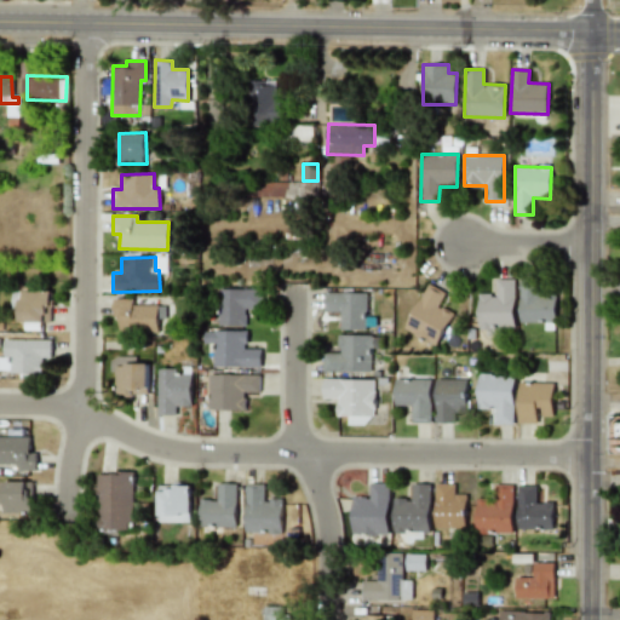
[(477,294),(477,329),(495,329),(495,326),(514,326),(515,279),(497,279),(497,294),(477,294)]
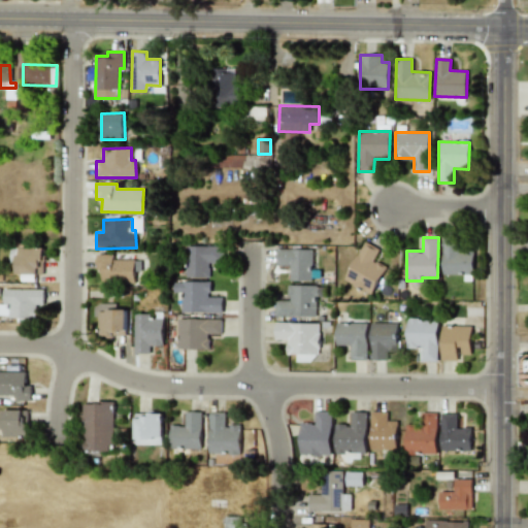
[(441,272),(473,273),(473,252),(458,252),(459,237),(442,237),(441,272)]
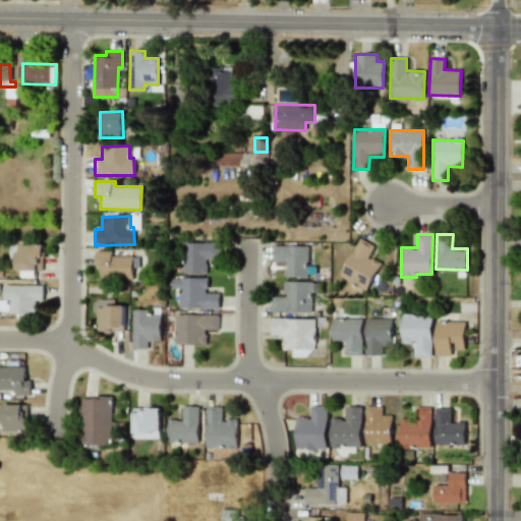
[(366,291),(381,264),(367,257),(373,246),(360,238),(339,277),(366,291)]
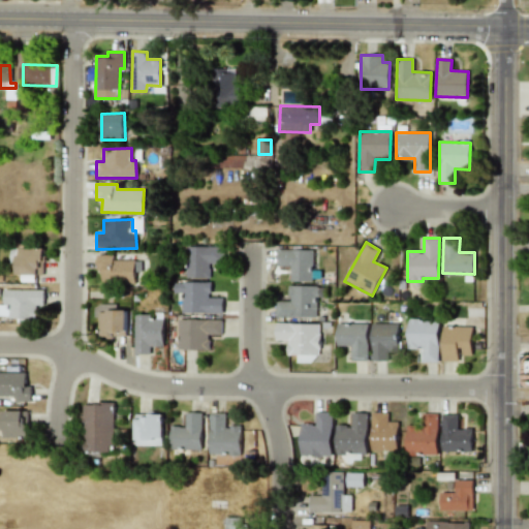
[(209,278),(209,263),(222,263),(222,247),(186,246),(186,278),(209,278)]
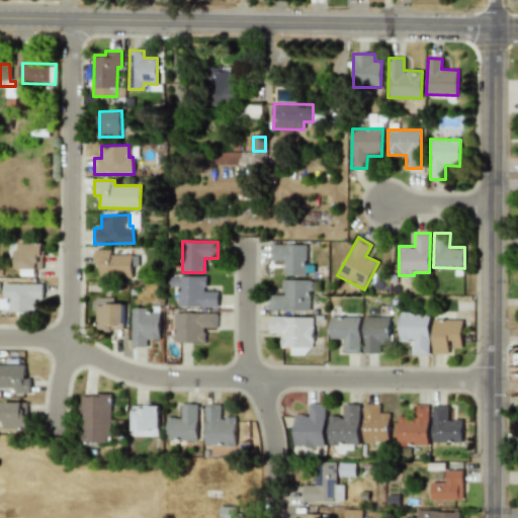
[(284,275),(305,275),(306,245),(270,244),(270,260),(284,261),(284,275)]
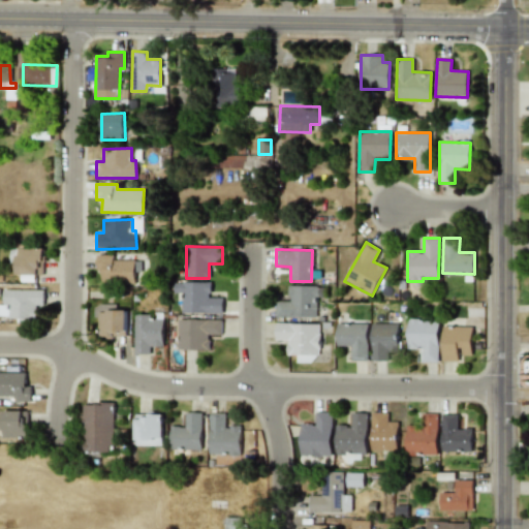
[(102,283),(134,284),(134,267),(135,267),(135,260),(113,259),(113,255),(97,255),(96,271),(102,272),(102,283)]
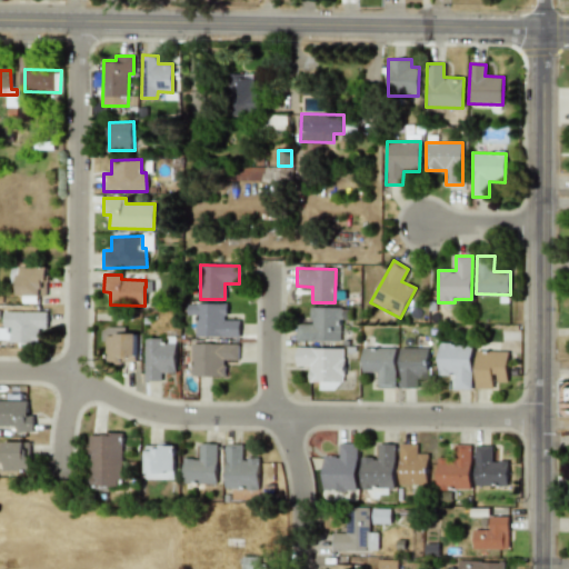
[(196,336),(239,338),(240,320),(226,320),(227,303),(187,302),(187,317),(196,317),(196,336)]
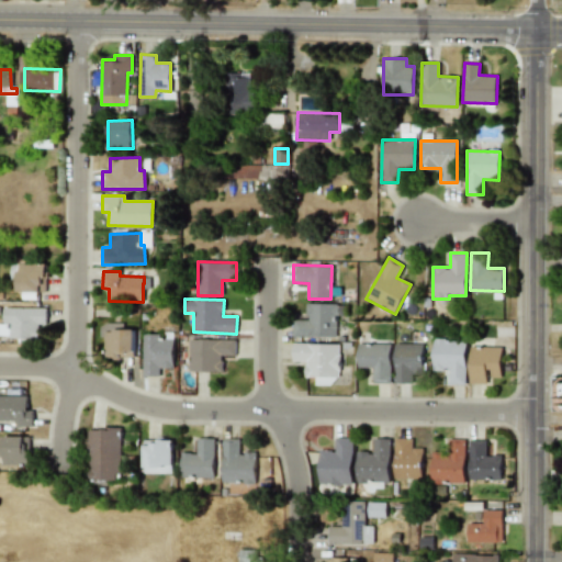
[(336,337),(336,315),(344,316),(344,304),(306,304),(306,319),(293,319),(292,336),(336,337)]
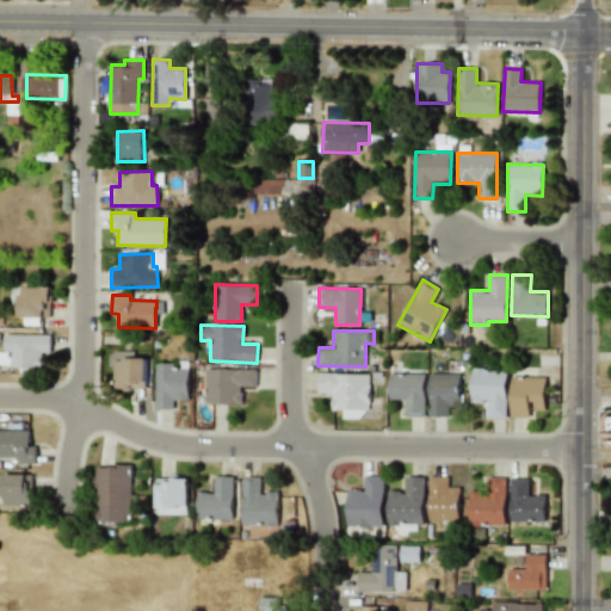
[(51,335),(5,334),(5,352),(0,352),(0,366),(42,368),(42,353),(50,353),(51,335)]
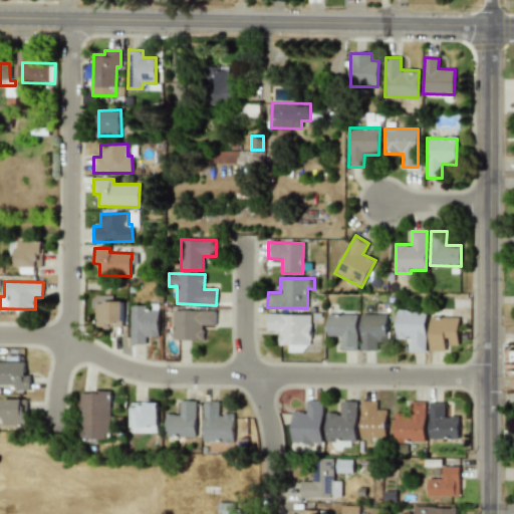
[(122,301),(112,301),(112,295),(94,295),(95,325),(122,325),(122,301)]
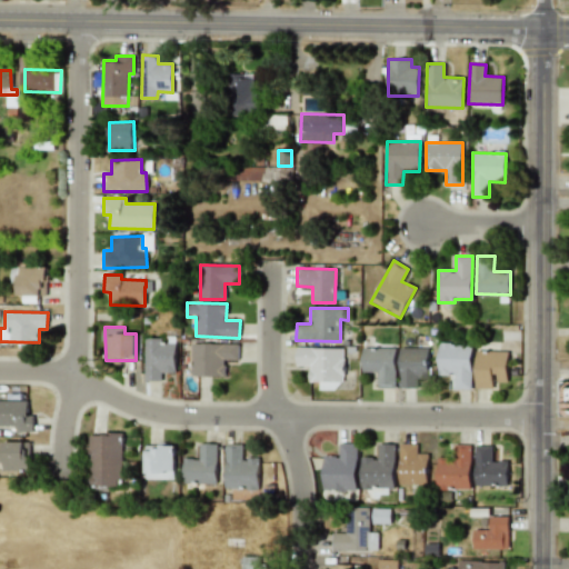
[(146,381),(162,380),(161,373),(176,372),(176,343),(162,343),(161,338),(145,338),(146,381)]
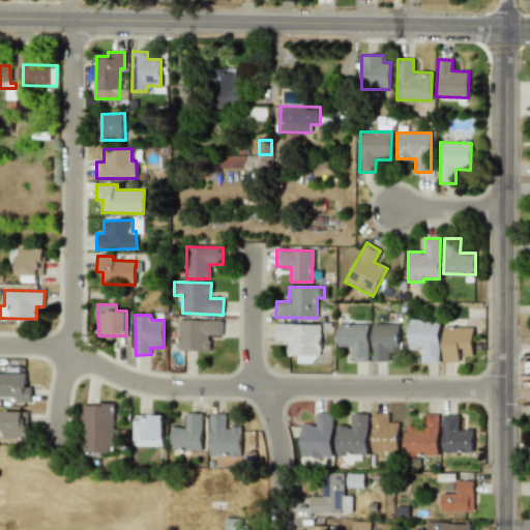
[(223,320),(179,320),(178,351),(210,351),(210,335),(223,335),(223,320)]
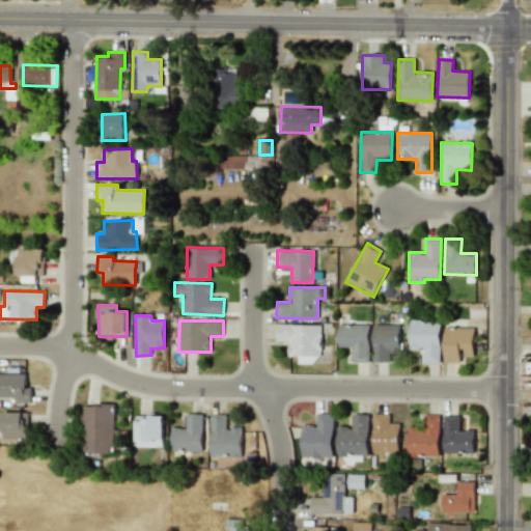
[(418,363),(439,363),(440,322),(409,320),(409,352),(418,352),(418,363)]
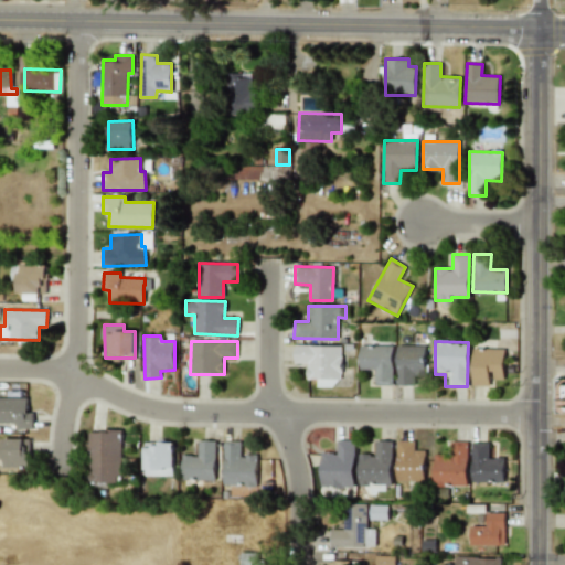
[(307,379),(318,379),(318,387),(324,387),(324,379),(341,379),(341,345),(294,345),(294,363),(307,363),(307,379)]
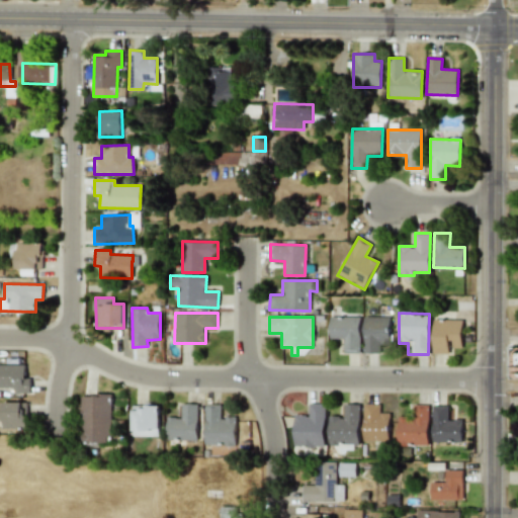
[(343,339),(344,353),(359,353),(359,317),(329,317),(330,339),(343,339)]
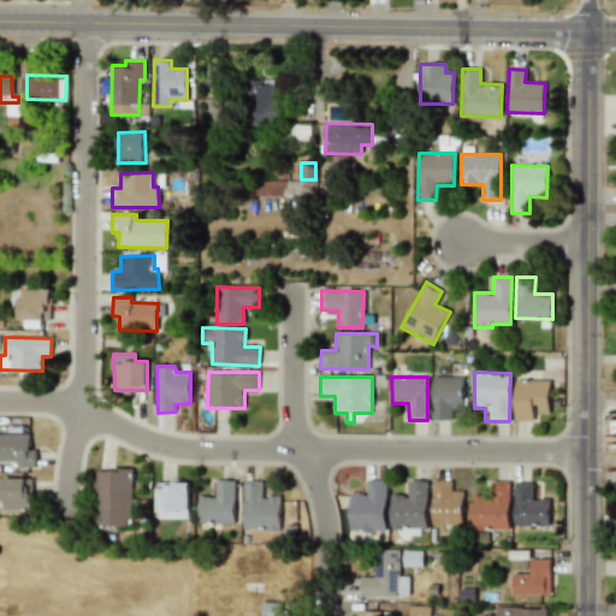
[(451,420),(452,408),(462,409),(463,377),(432,377),(432,420),(451,420)]
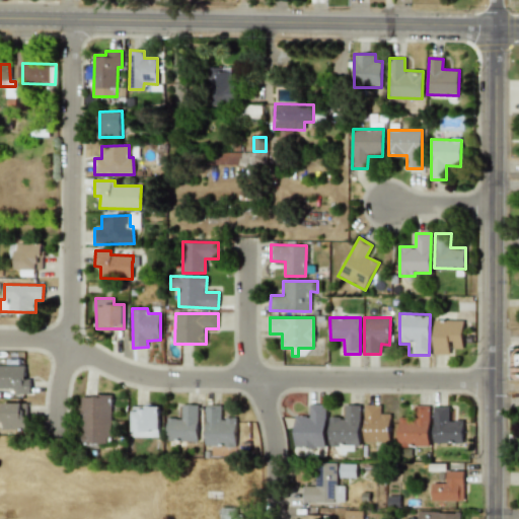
[(463,320),(434,320),(433,354),(449,354),(449,349),(462,349),(463,320)]
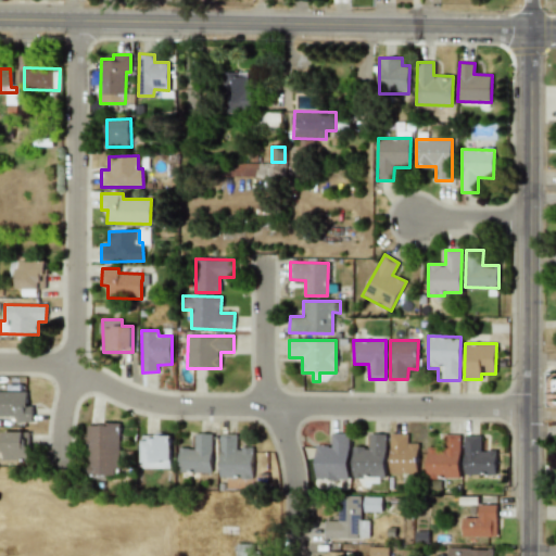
[(26,391),(0,391),(0,415),(15,415),(15,422),(33,421),(33,406),(27,406),(26,391)]
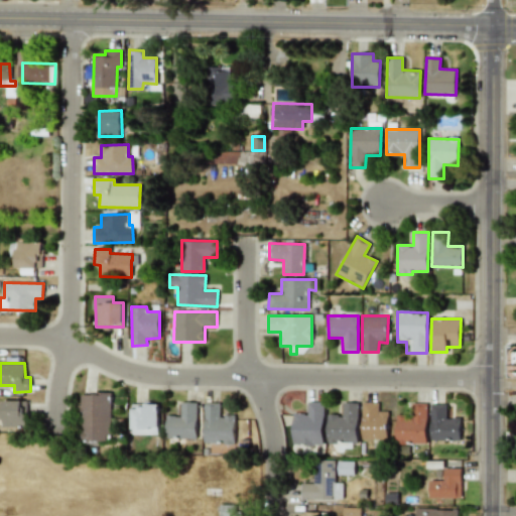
[(111,441),(112,394),(83,393),(82,440),(111,441)]
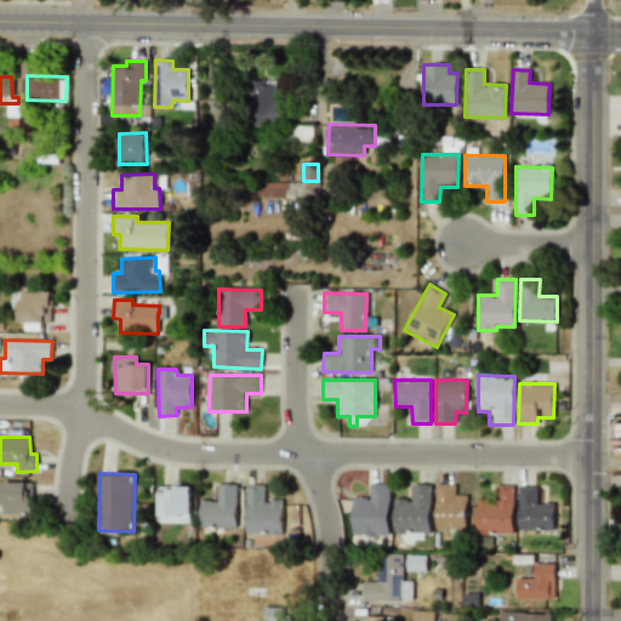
[(3,483),(3,513),(32,513),(32,482),(3,483)]
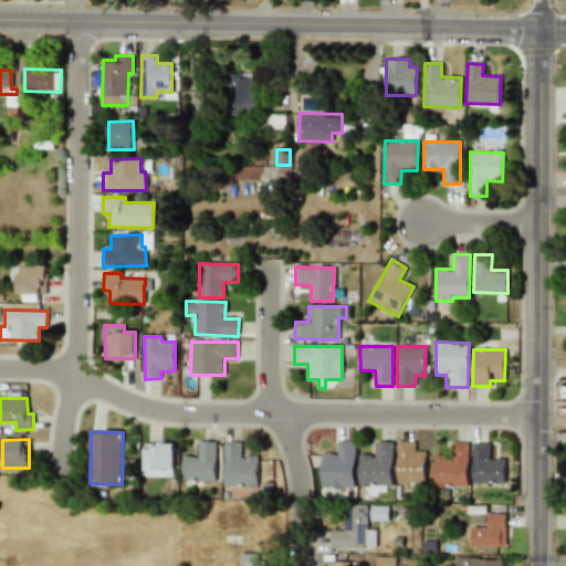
[(182,456),(182,480),(216,481),(217,441),(199,441),(199,457),(182,456)]
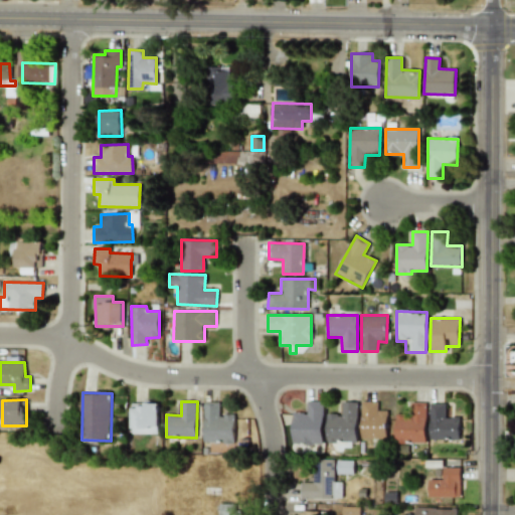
[(234,415),(219,415),(220,402),(205,401),(204,443),(233,443),(234,415)]
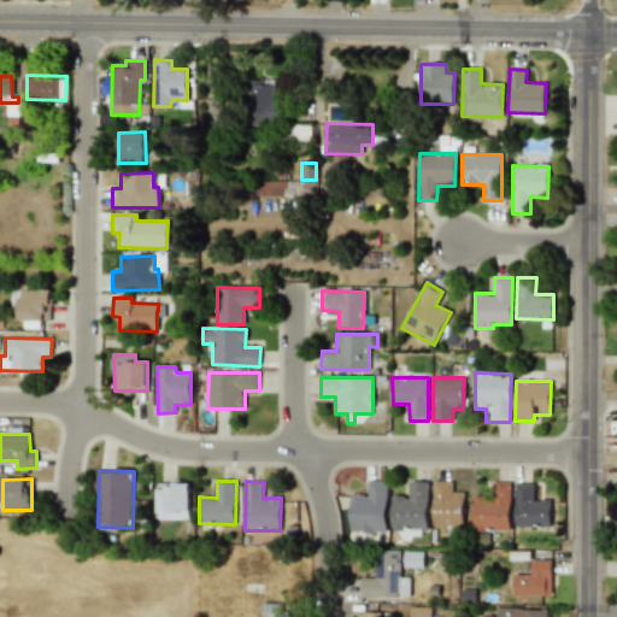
[(387,481),(368,481),(368,495),(351,494),(350,532),(386,532),(387,481)]
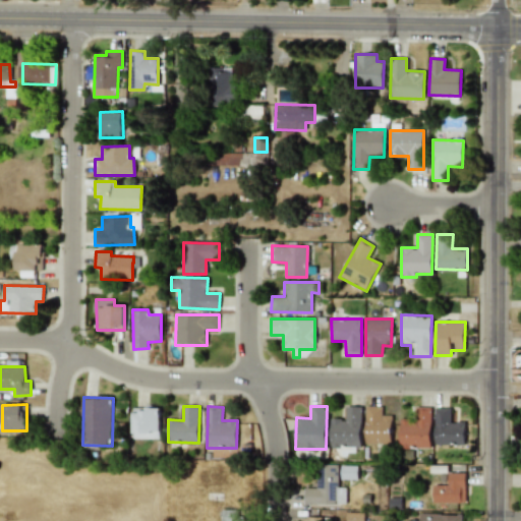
[(331,419),(330,447),(360,448),(361,406),(346,406),(345,419),(331,419)]
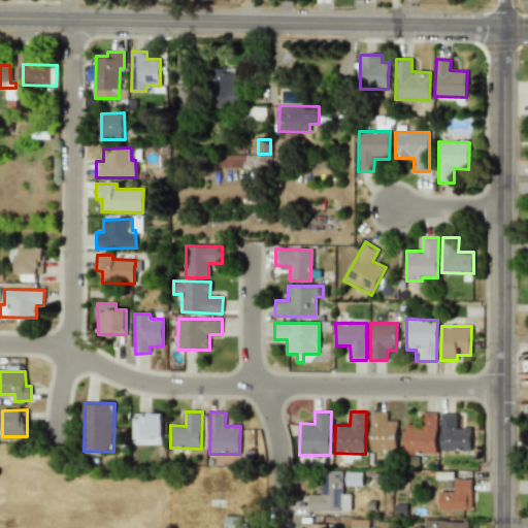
[(369,450),(396,451),(396,421),(387,421),(387,411),(370,411),(369,450)]
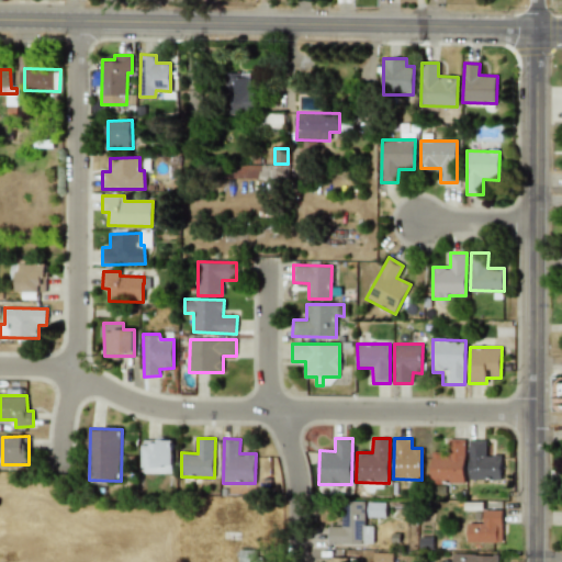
[(144,473),(172,473),(172,440),(145,439),(144,473)]
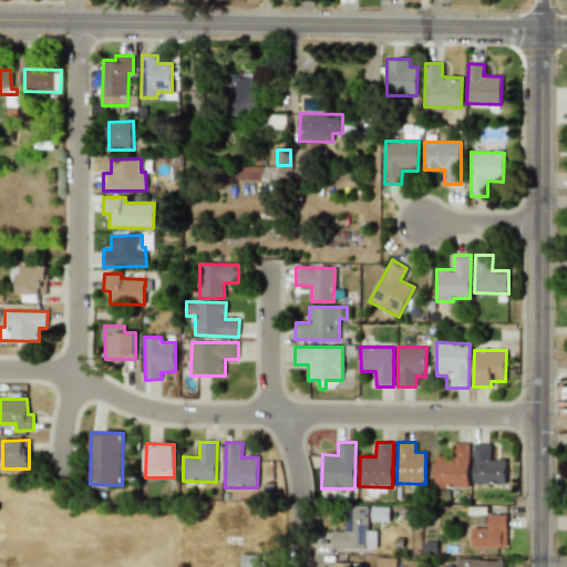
[(468,443),(452,443),(452,456),(435,456),(434,486),(467,486),(468,443)]
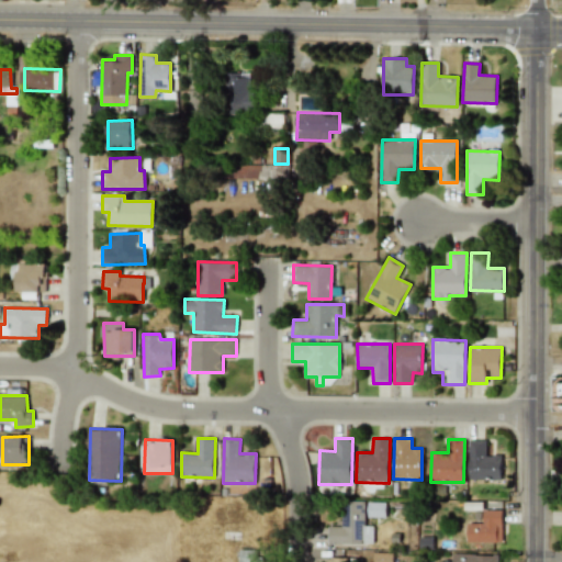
[(486,440),(469,440),(469,480),(501,480),(502,456),(486,454),(486,440)]
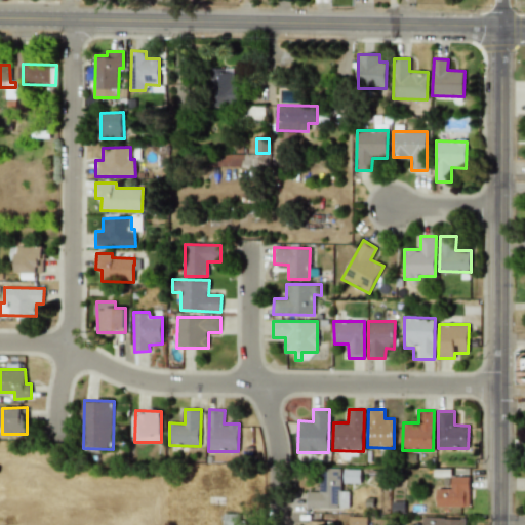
[(306,492),(307,509),(348,508),(348,491),(340,491),(340,469),(319,469),(320,492),(306,492)]
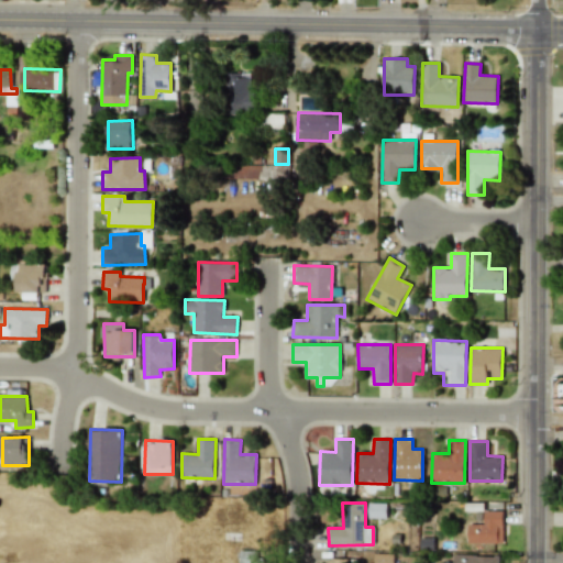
[(367,518),(385,518),(385,504),(367,503),(367,518)]
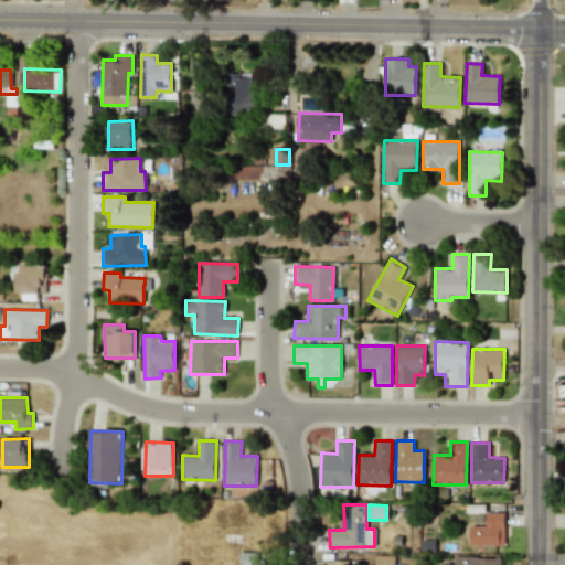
[(504,512),(486,513),(486,526),(469,526),(469,546),(504,545),(504,512)]
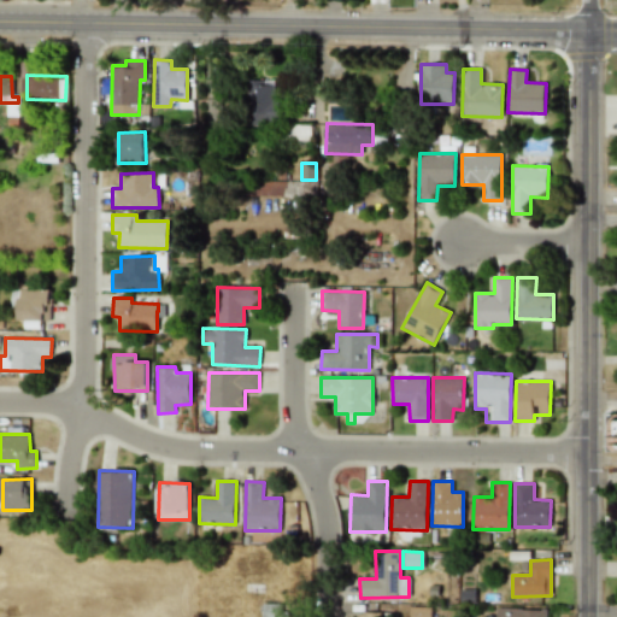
[(263,604),(262,616),(286,616),(286,604),(263,604)]
